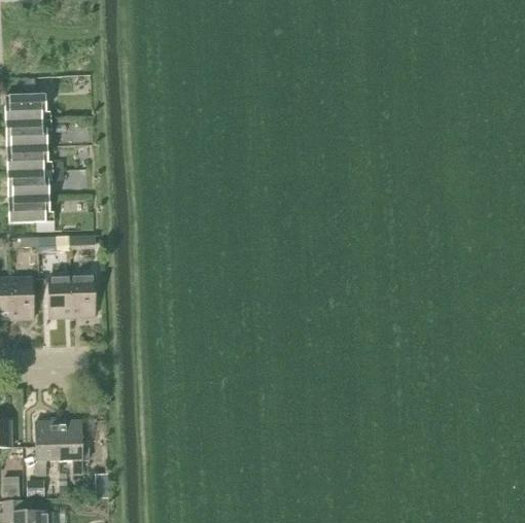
[(32,75),(8,76),(8,91),(25,91),(25,84),(33,84),(32,75)]
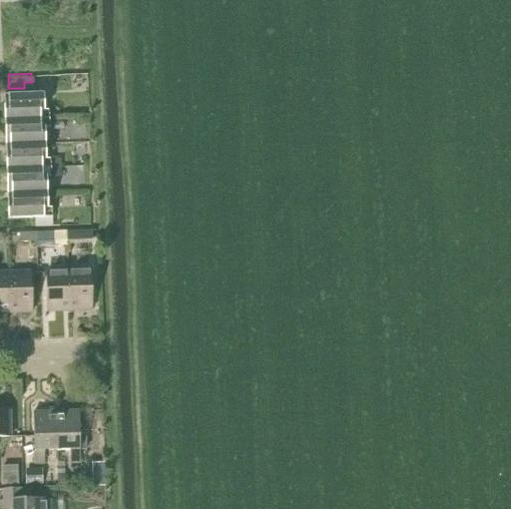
[(6,93),(7,117),(50,116),(50,107),(46,107),(45,91),(6,93)]
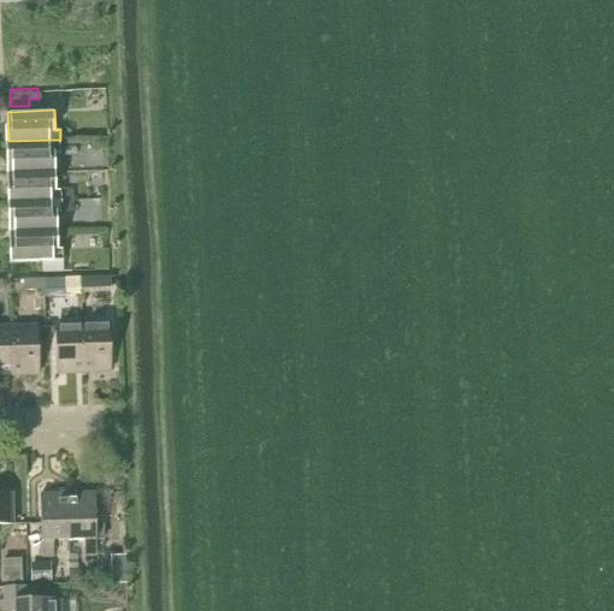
[(9,141),(10,170),(57,168),(57,150),(62,150),(60,140),(9,141)]
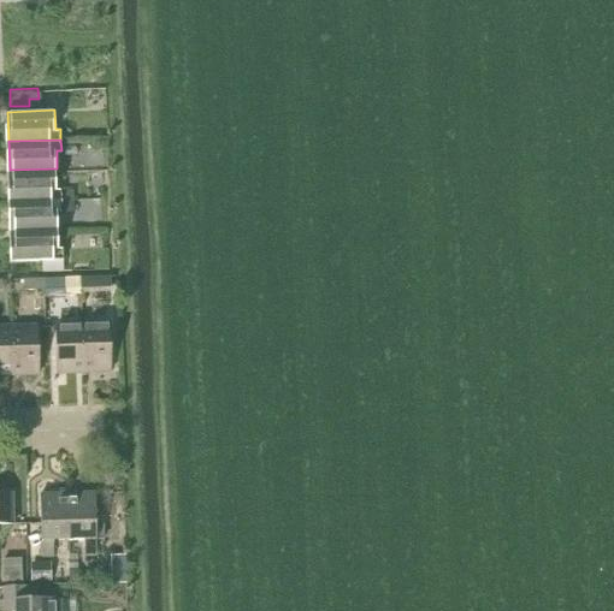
[(10,170),(11,200),(63,199),(63,196),(63,187),(58,187),(57,168),(10,170)]
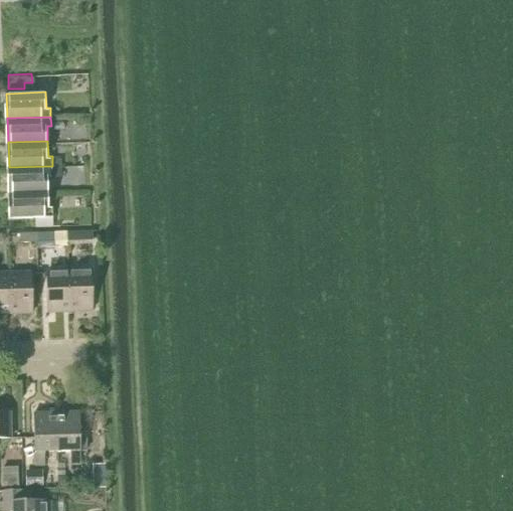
[(52,164),(64,164),(64,156),(52,156),(52,164)]
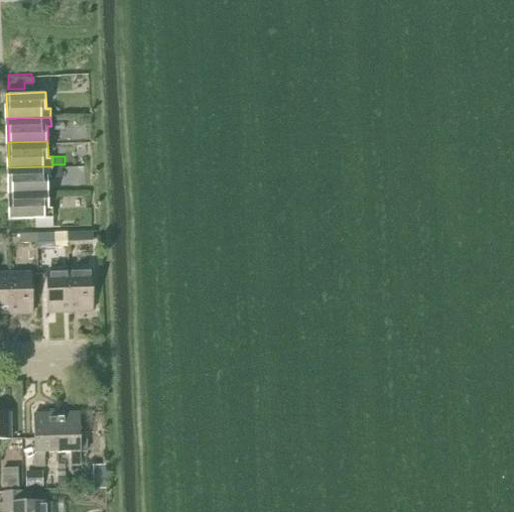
[(65,164),(52,164),(52,166),(52,174),(65,174),(65,164)]
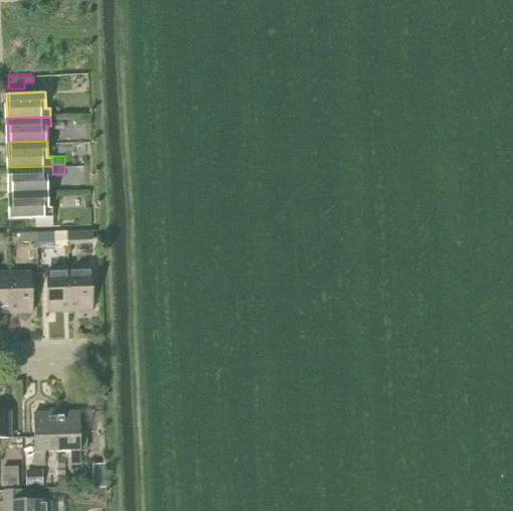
[(9,167),(9,191),(9,192),(49,190),(49,174),(52,174),(52,166),(9,167)]
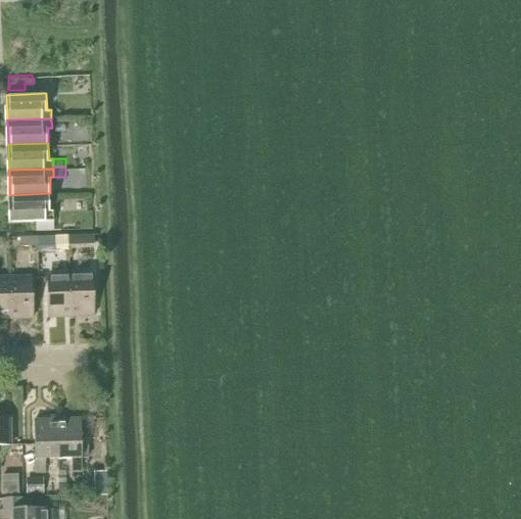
[(10,220),(39,219),(39,228),(55,227),(54,209),(51,209),(50,193),(9,195),(10,220)]
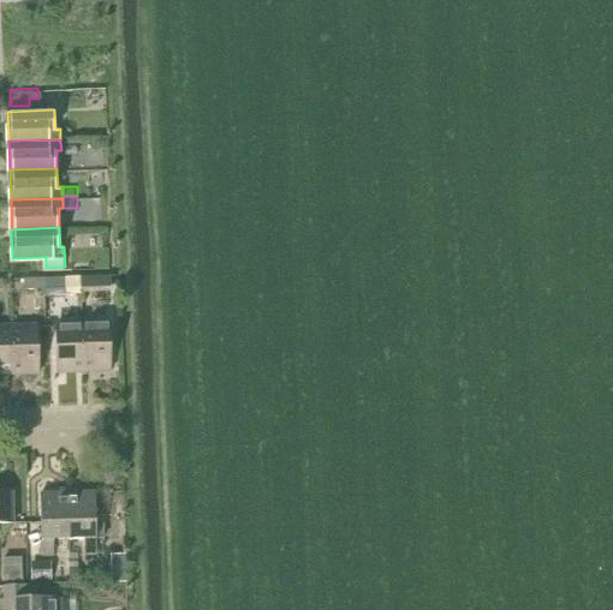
[(93,283),(113,283),(113,273),(93,274),(93,283)]
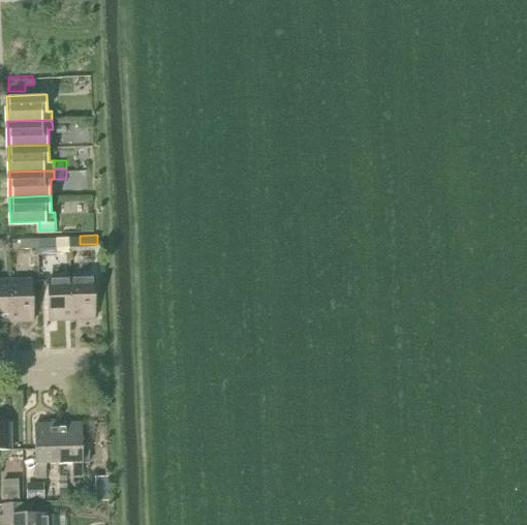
[(71,236),(57,236),(40,237),(40,246),(56,245),(56,249),(72,249),(71,236)]
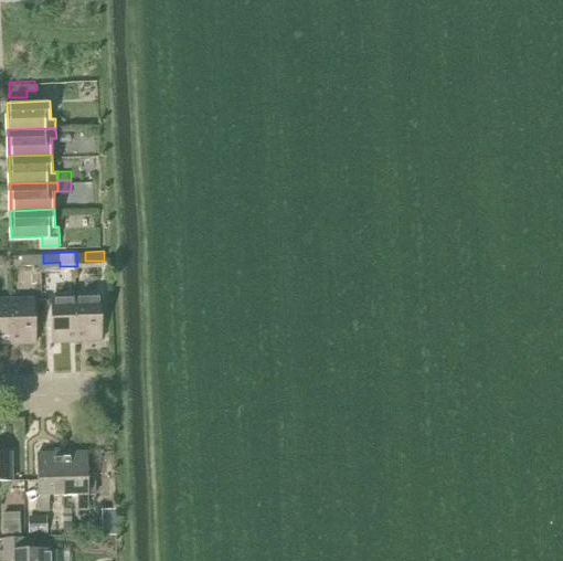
[(43,263),(43,253),(24,254),(24,263),(43,263)]
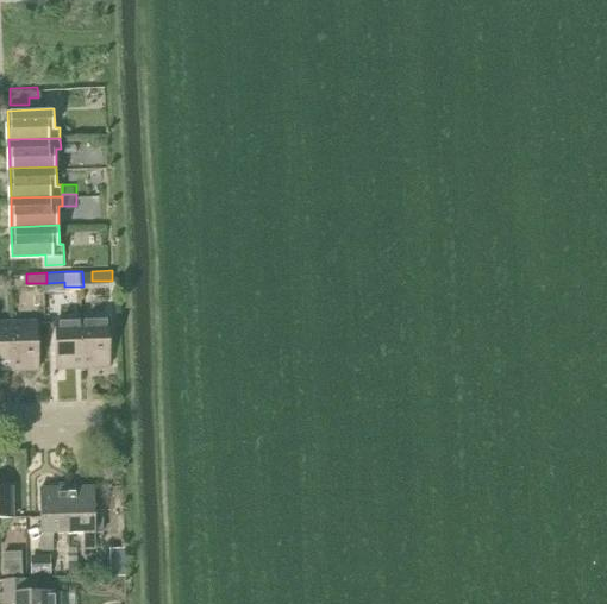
[(110,316),(83,318),(86,365),(111,364),(110,316)]
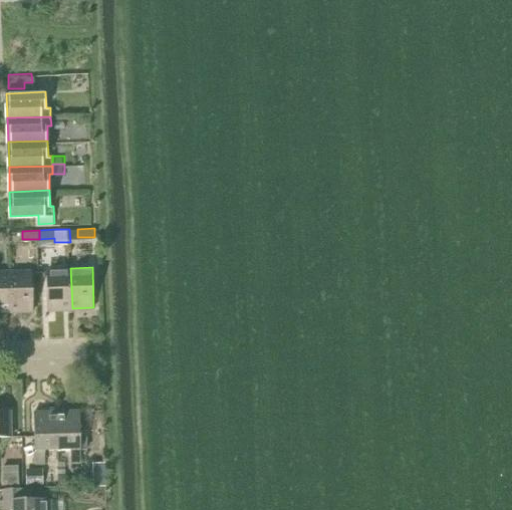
[(72,308),(70,268),(48,269),(49,309),(72,308)]
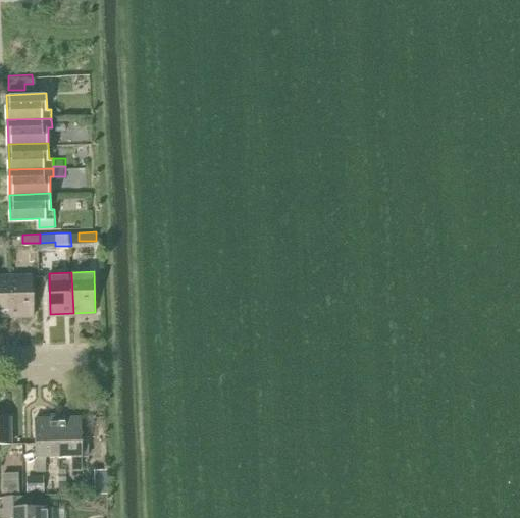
[(10,274),(12,315),(35,314),(33,273),(10,274)]
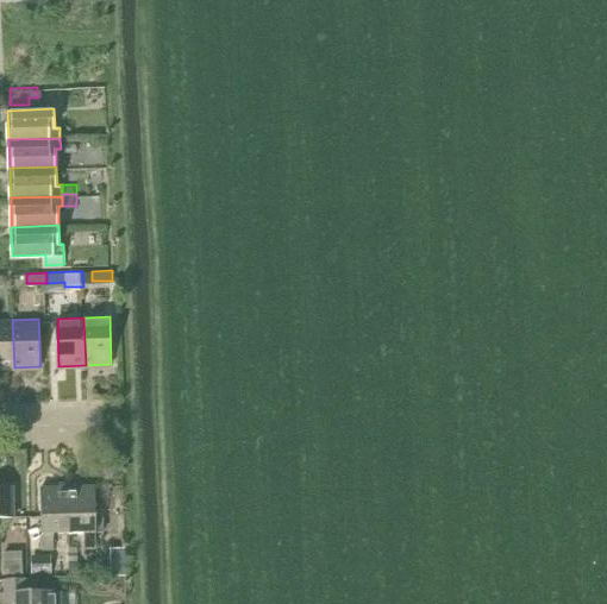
[(0,367),(14,367),(12,320),(0,320),(0,367)]
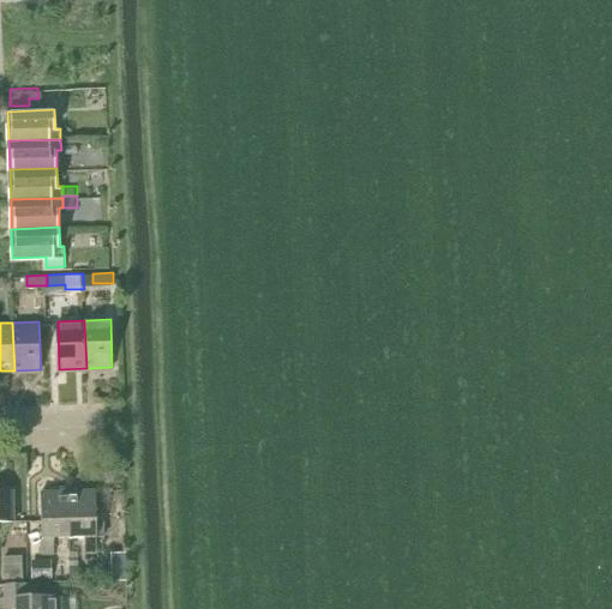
[(71,535),(85,535),(87,549),(99,550),(97,535),(106,534),(106,514),(97,516),(96,488),(77,488),(78,484),(70,486),(71,535)]
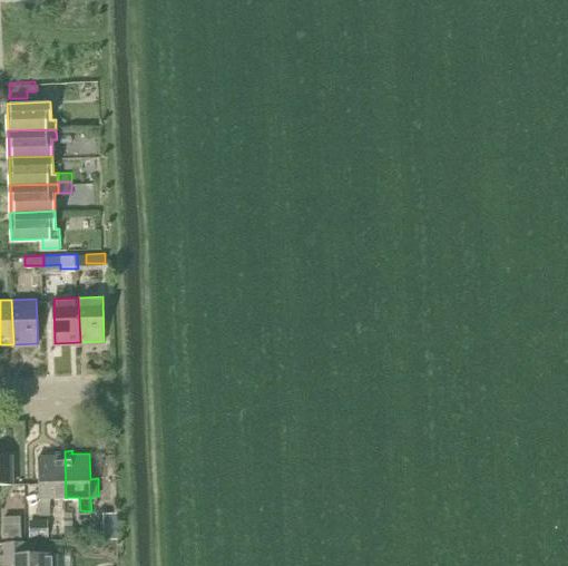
[(51,511),(51,497),(66,497),(65,451),(56,451),(56,455),(39,455),(40,511),(51,511)]
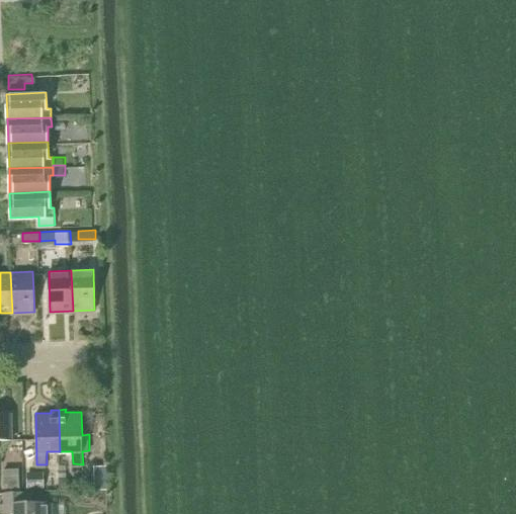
[(0,437),(12,438),(11,414),(0,413),(0,437)]
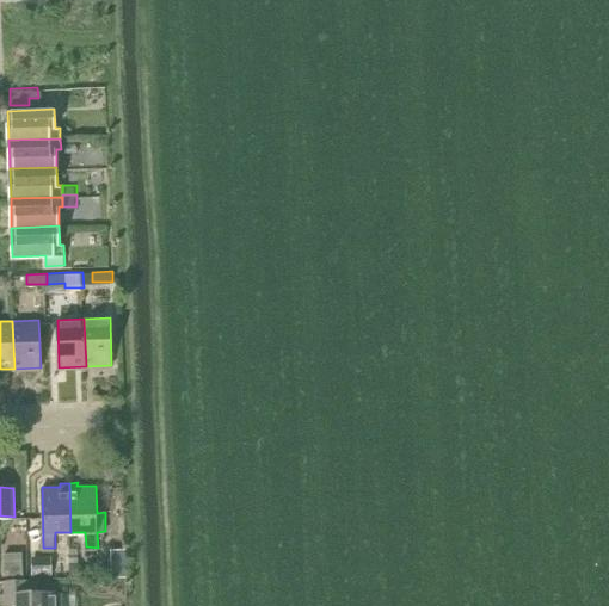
[(128,545),(116,546),(116,561),(129,561),(128,545)]
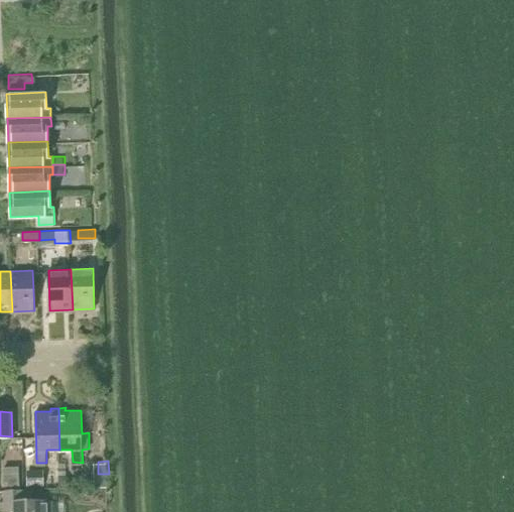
[(21,466),(4,466),(5,486),(21,485),(21,466)]
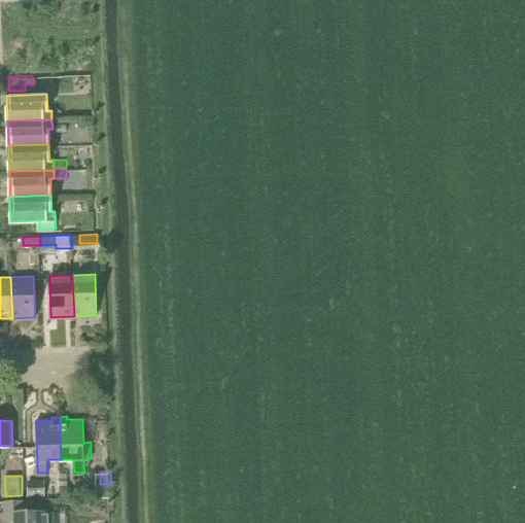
[(25,481),(26,497),(39,496),(39,480),(25,481)]
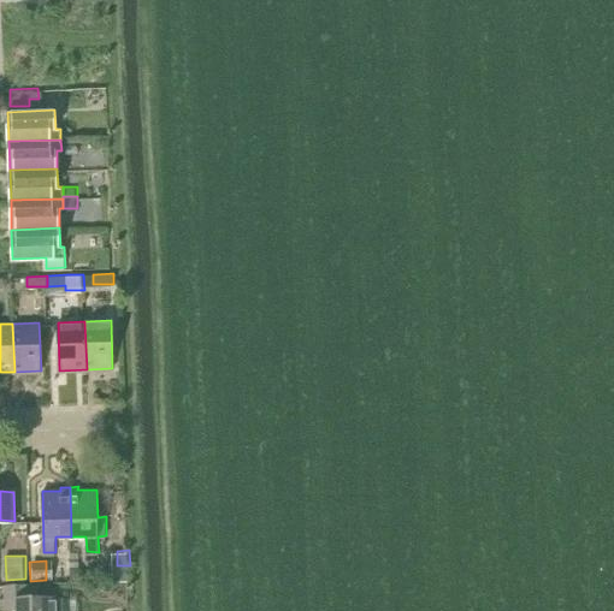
[(71,565),(71,580),(87,580),(87,570),(80,565),(71,565)]
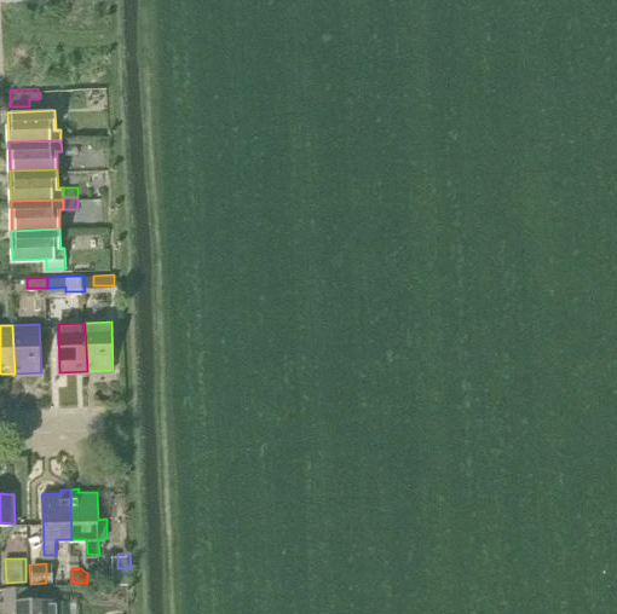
[(0,612),(17,612),(16,613),(63,613),(63,598),(35,600),(34,586),(6,586),(6,601),(0,601),(0,612)]
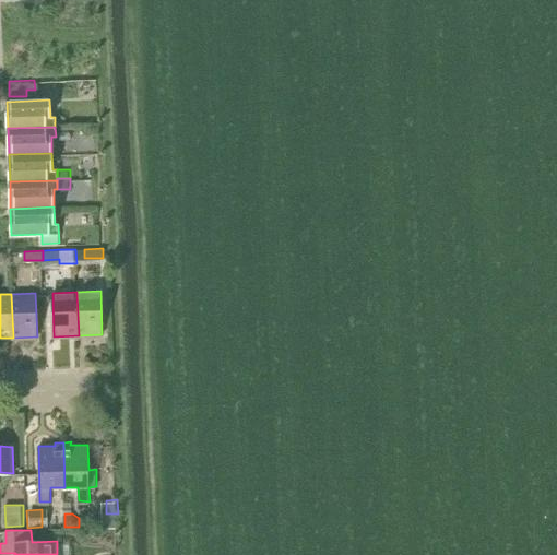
All buildings are outlined.
